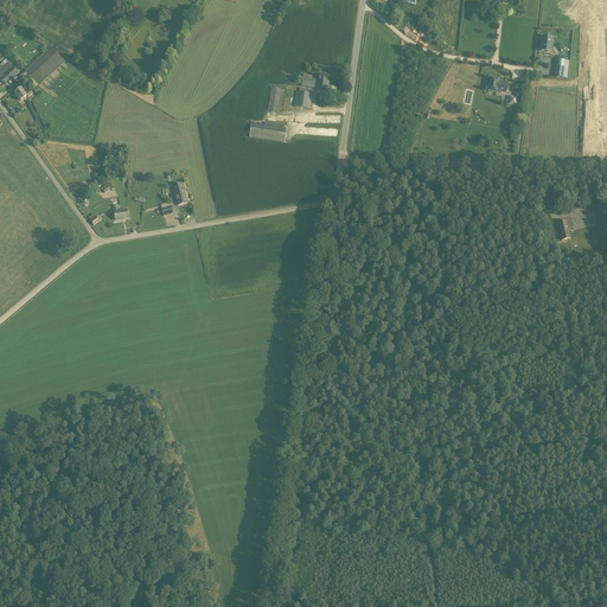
[(397,5),(396,4),(396,0),(390,0),(389,7),(388,11),(395,13),(397,5)]
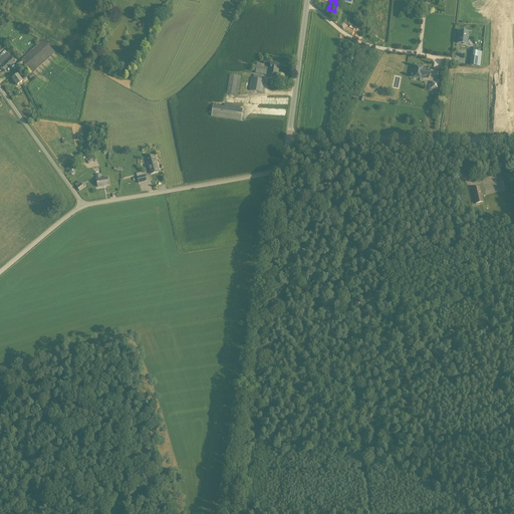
[(495,6),(495,0),(483,0),(484,0),(484,6),(489,6),(488,10),(496,10),(496,6),(495,6)]
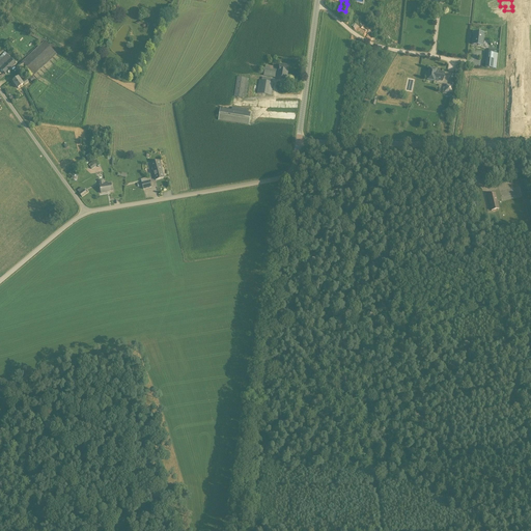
[(530,12),(530,0),(515,0),(515,3),(521,4),(521,7),(527,7),(527,12),(530,12)]
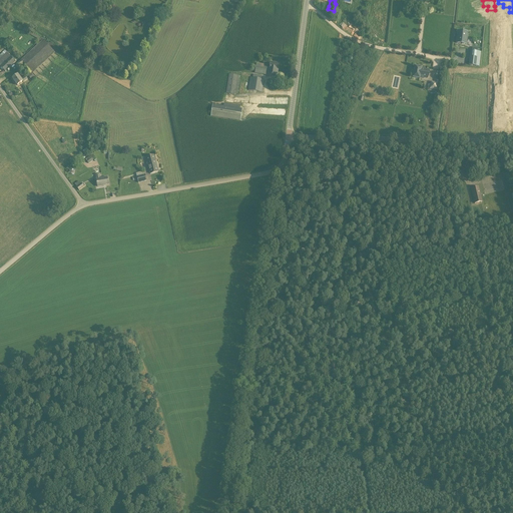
[(33,73),(55,53),(49,46),(91,70),(92,68),(24,28),(22,30),(41,41),(20,60),(21,60),(16,64),(19,68),(24,64),(33,73)]
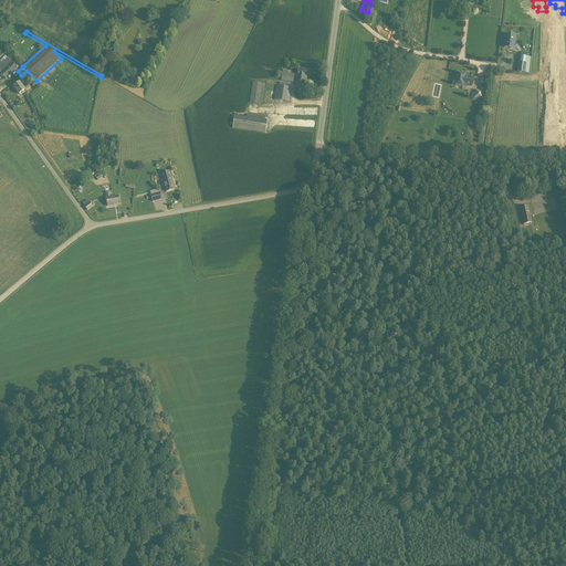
[(514,49),(515,37),(505,35),(504,48),(514,49)]
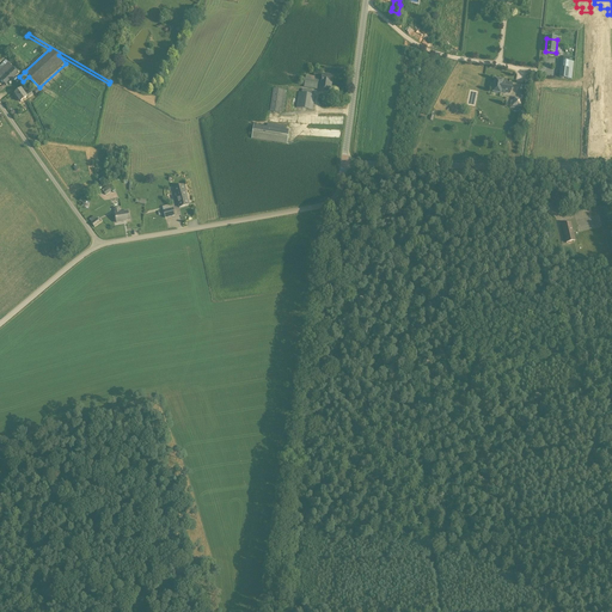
[(571,80),(573,62),(562,61),(561,79),(571,80)]
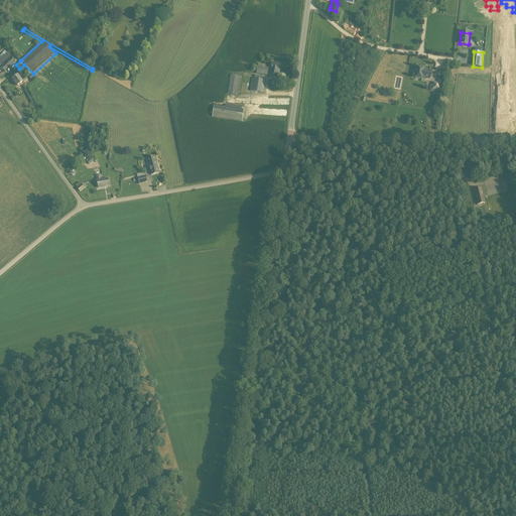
[(0,67),(5,73),(16,62),(7,52),(0,58),(0,67)]
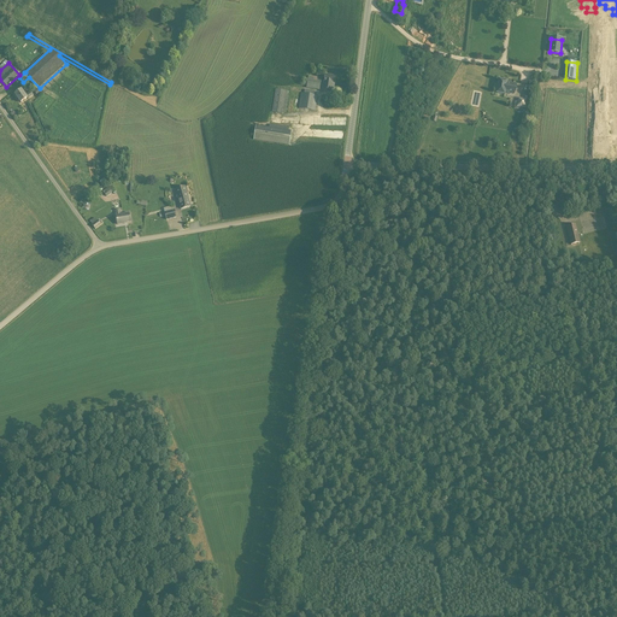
[(322,78),(309,76),(306,89),(319,90),(322,78)]
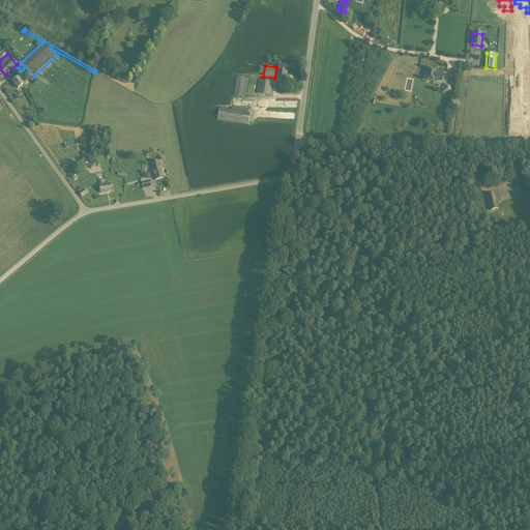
[(286,80),(287,71),(287,66),(280,65),(278,70),(277,69),(276,79),(286,80)]
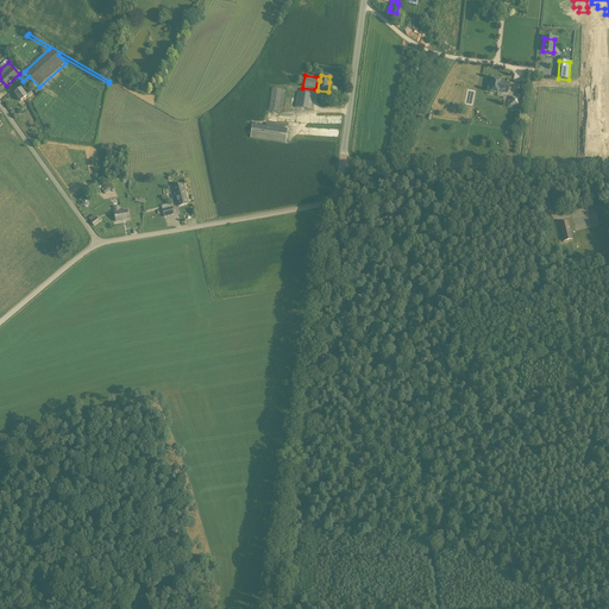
[(500,82),(500,80),(493,79),(490,92),(497,93),(498,92),(507,93),(509,83),(500,82)]
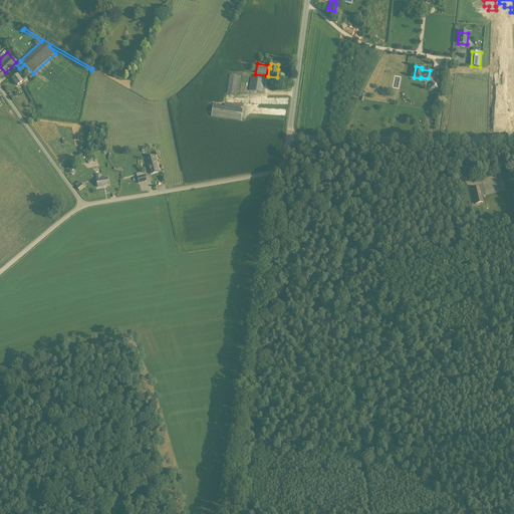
[(229,74),(226,93),(235,94),(235,93),(238,94),(241,76),(229,74)]
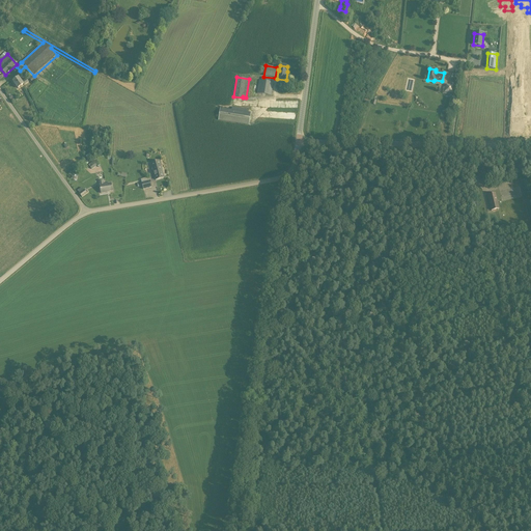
[(12,82),(18,88),(24,85),(24,86),(29,82),(26,79),(22,82),(19,78),(12,82)]
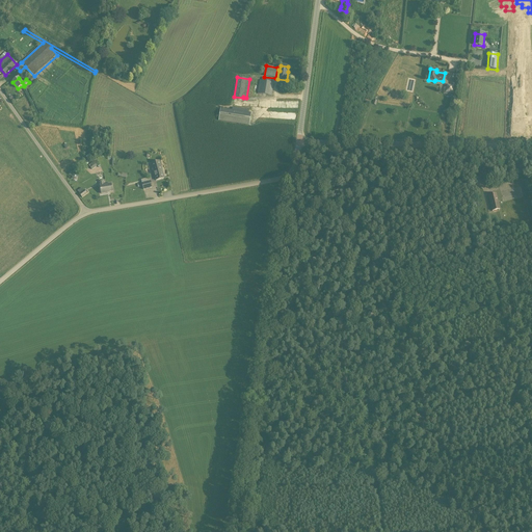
[(258,94),(271,96),(273,83),(260,81),(258,94)]
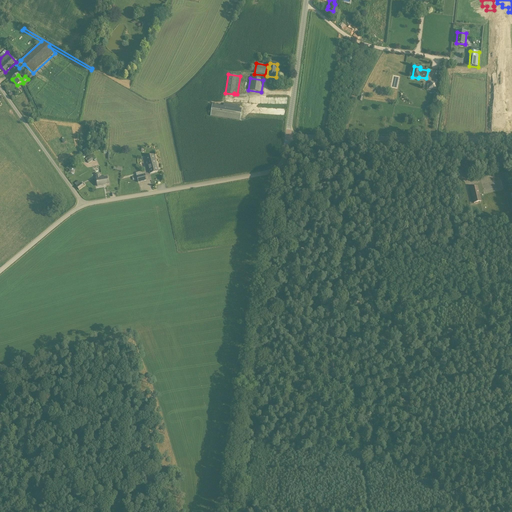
[(436,83),(430,82),(429,91),(437,92),(438,87),(436,86),(436,83)]
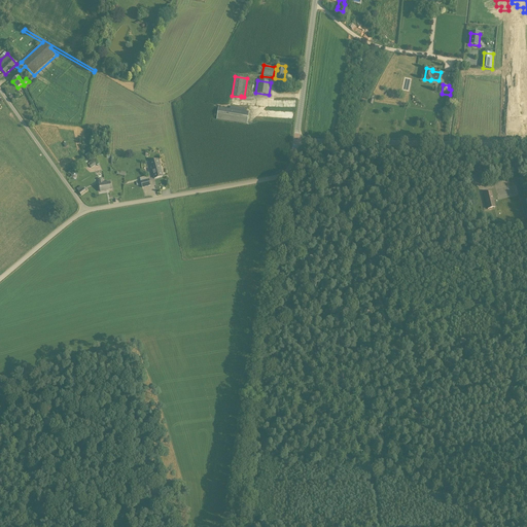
[(217,119),(247,125),(249,112),(218,108),(217,119)]
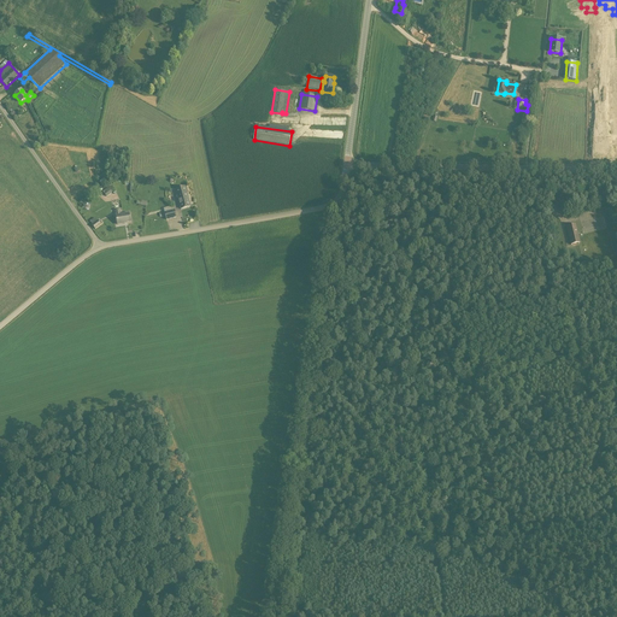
[(187,193),(188,193),(186,187),(175,189),(177,195),(181,210),(191,207),(187,193)]
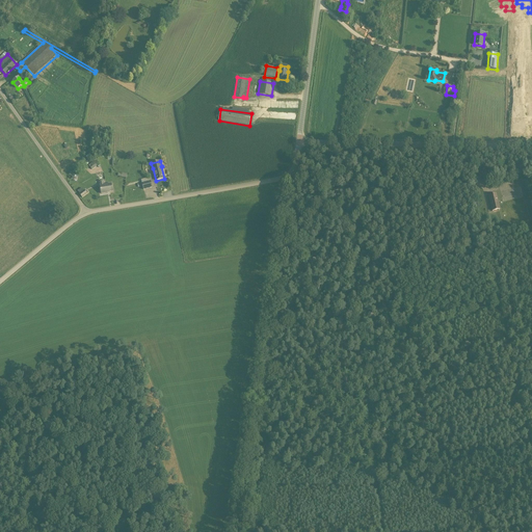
[(94,162),(88,165),(89,166),(83,170),(85,175),(97,166),(94,162)]
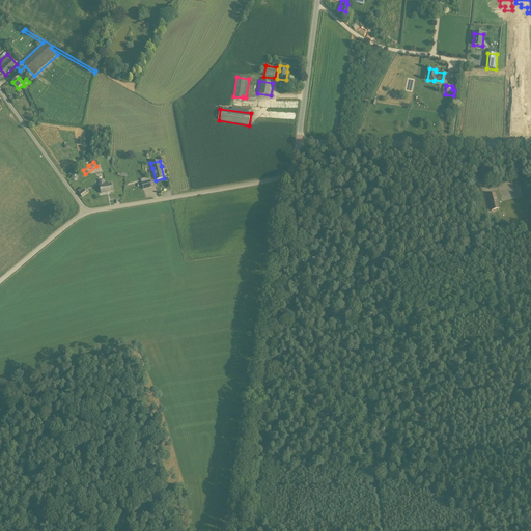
[(104,180),(99,182),(100,185),(101,193),(107,193),(107,192),(112,191),(111,184),(104,185),(104,180)]
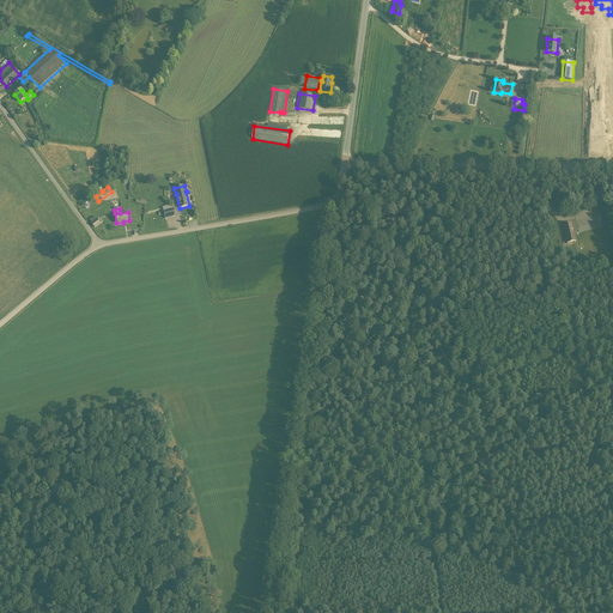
[(175,216),(174,208),(164,211),(165,218),(175,216)]
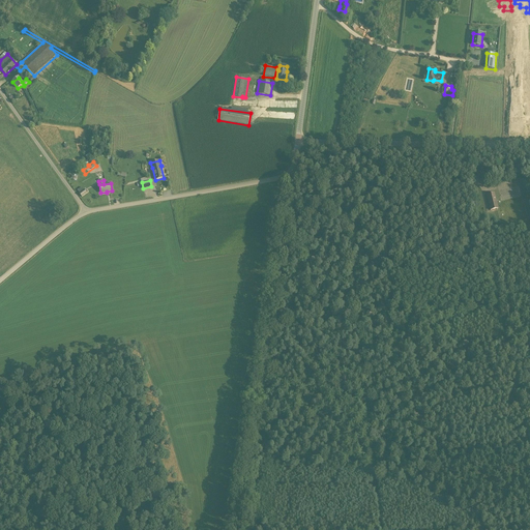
[(87,194),(85,189),(84,190),(82,187),(78,190),(80,194),(79,194),(82,198),(87,194)]
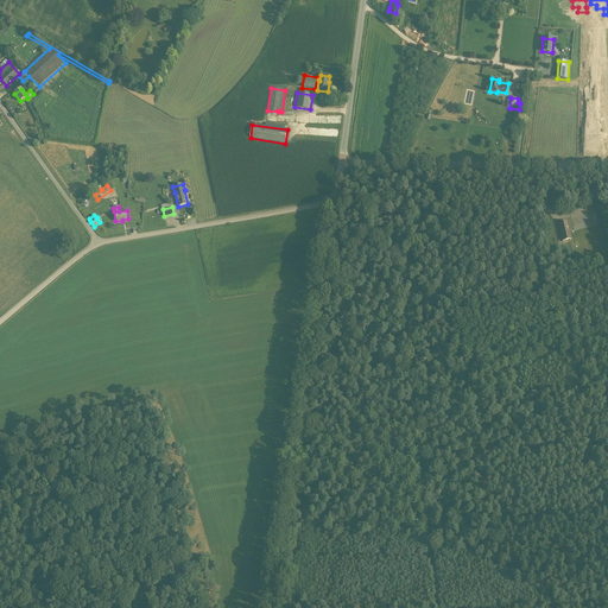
[(558,223),(562,241),(572,240),(568,221),(558,223)]
